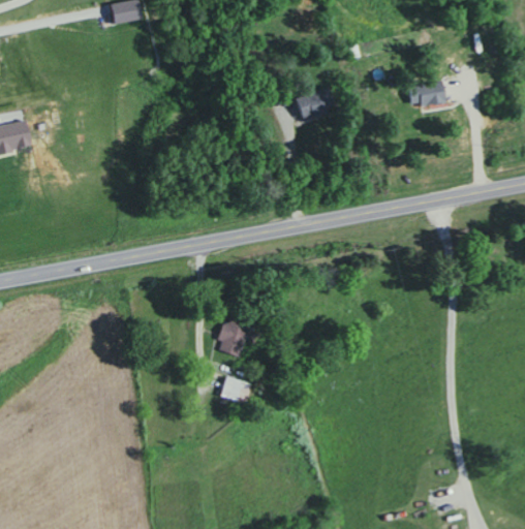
[(141,20),(136,0),(133,0),(110,4),(113,25),(141,20)]
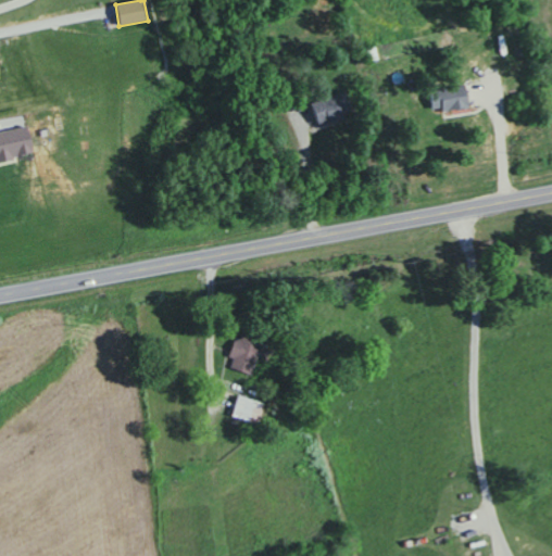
[(467,108),(463,86),(428,93),(433,114),(467,108)]
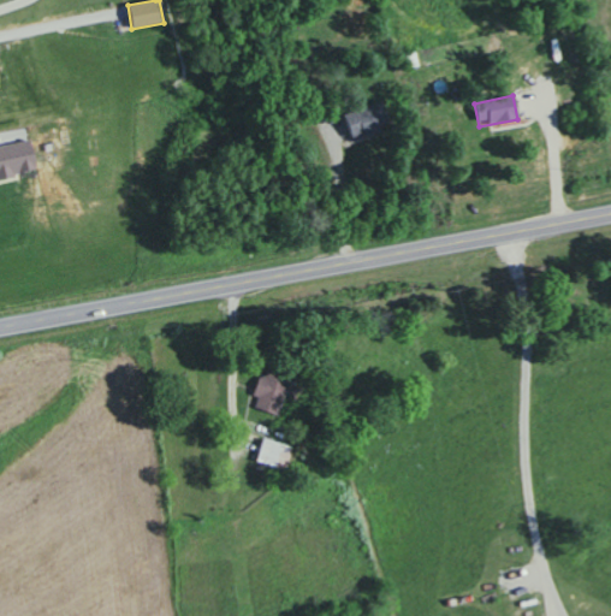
[(0,177),(36,173),(33,142),(0,146),(0,177)]
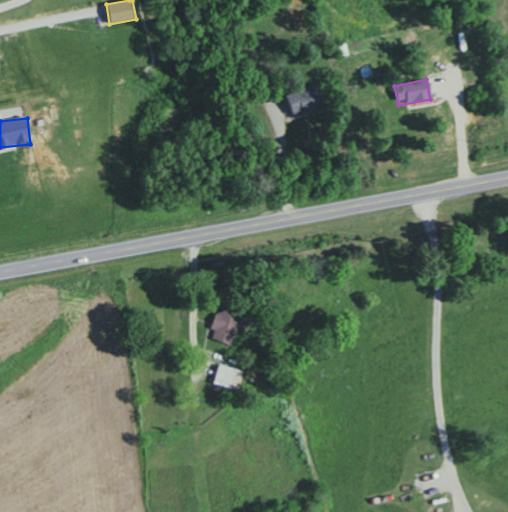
[(218,309),(211,328),(217,331),(214,340),(235,347),(245,318),(218,309)]
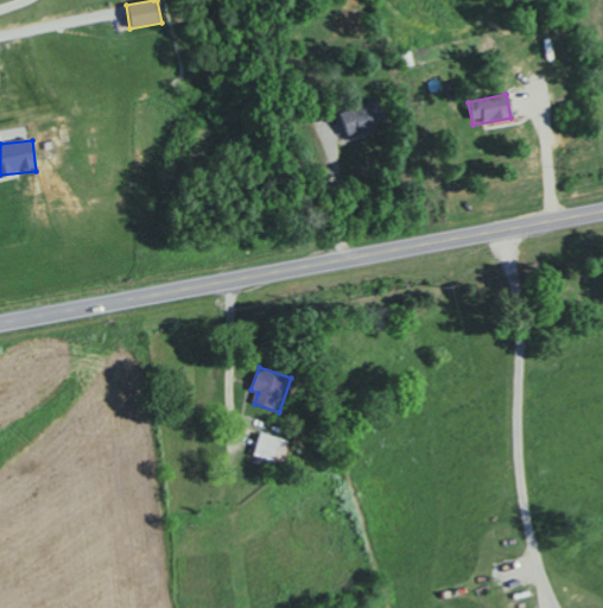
[(254,455),(277,461),(283,438),(260,432),(254,455)]
